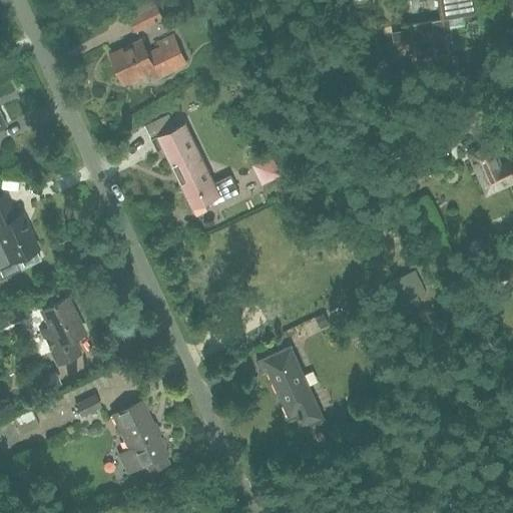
[(439,0),(442,18),(410,24),(411,28),(392,31),(394,40),(412,37),(415,58),(449,52),(446,33),(452,32),(450,16),(479,11),(477,0),(439,0)]
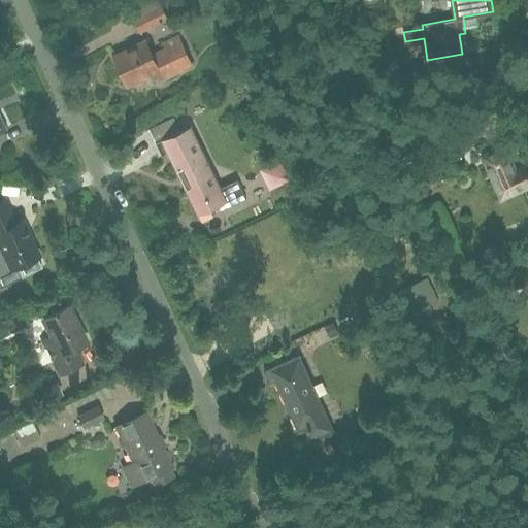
[(139,32),(168,19),(160,2),(132,17),(139,32)]
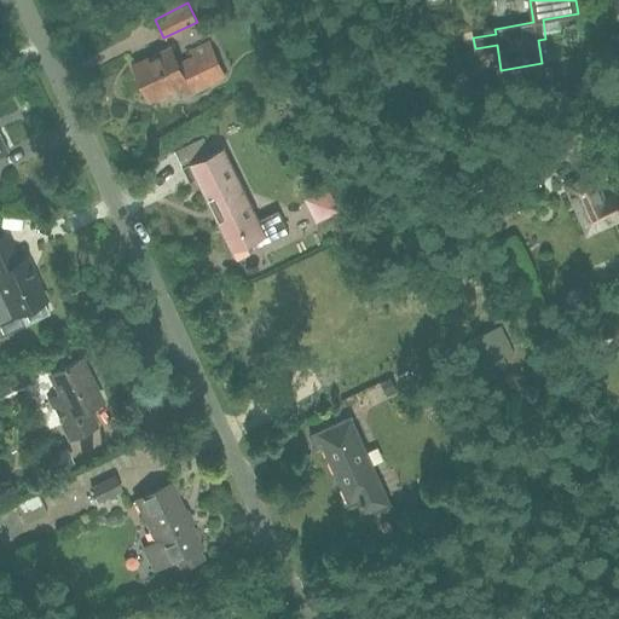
[(190,51),(192,56),(178,63),(171,46),(134,64),(151,99),(184,82),(189,93),(226,74),(209,41),(190,51)]
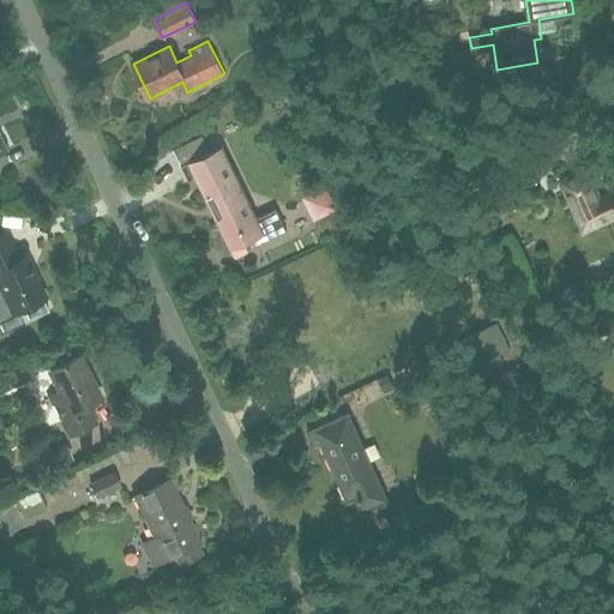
[(284,224),(277,209),(276,208),(259,216),(223,145),(182,166),(190,180),(196,176),(232,250),(250,241),(252,246),(287,230),(284,224)]
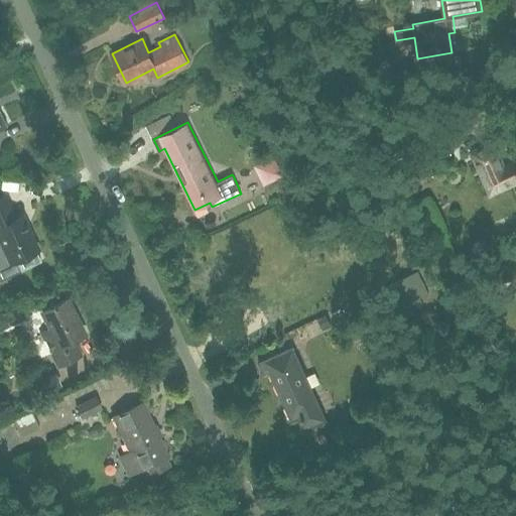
[(515,159),(506,164),(494,138),(468,150),(489,197),(515,185),(513,182),(515,180),(515,159)]
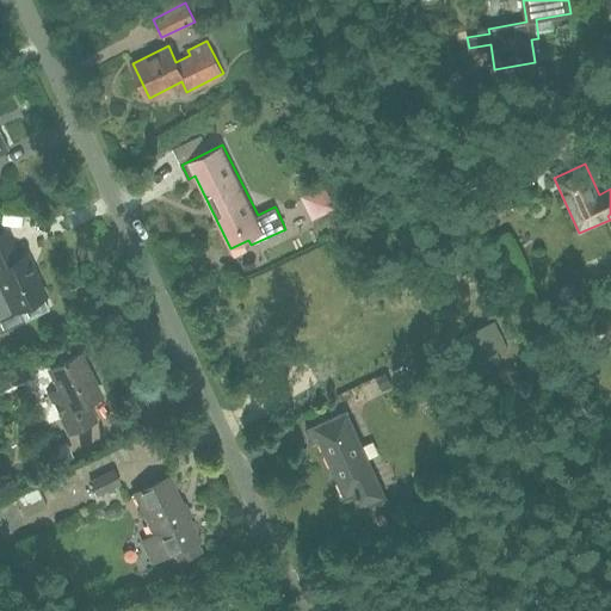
[(343,166),(319,176),(328,199),(352,190),(343,166)]
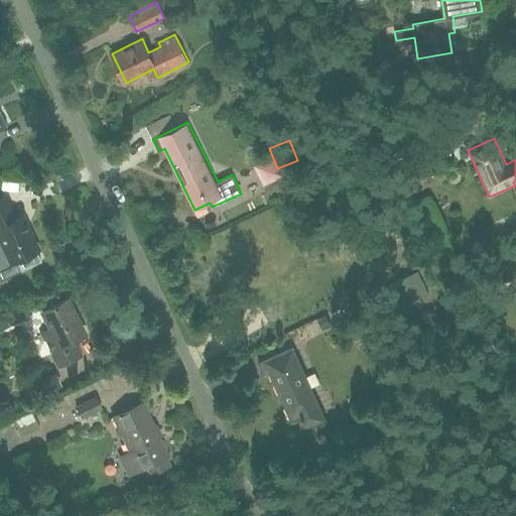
[(0,279),(19,270),(32,264),(28,254),(35,251),(28,236),(30,235),(24,221),(11,227),(0,203),(0,279)]
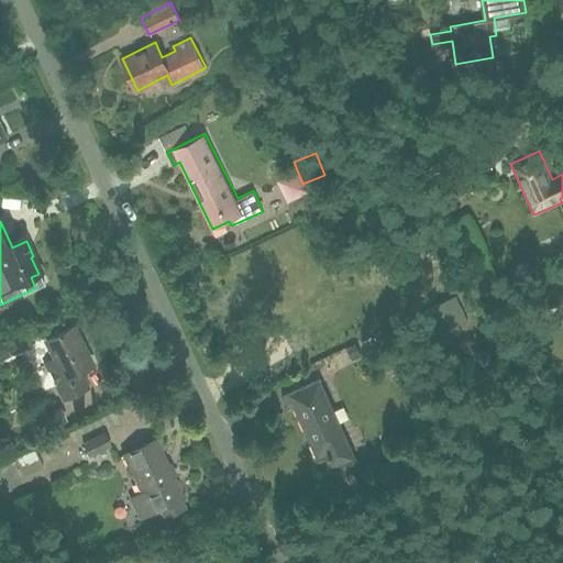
[(455,295),(422,311),(433,335),(467,319),(455,295)]
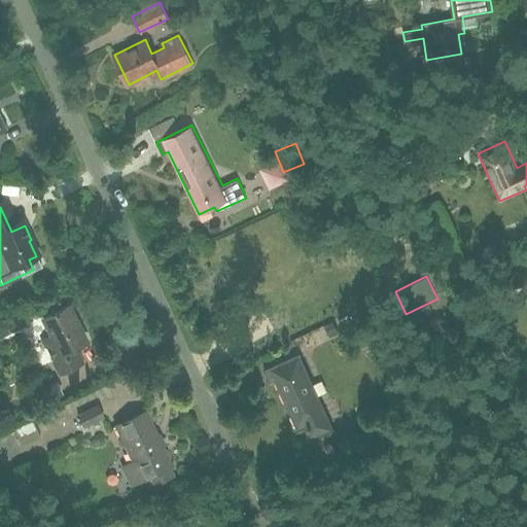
[(494,314),(489,303),(482,306),(486,317),(494,314)]
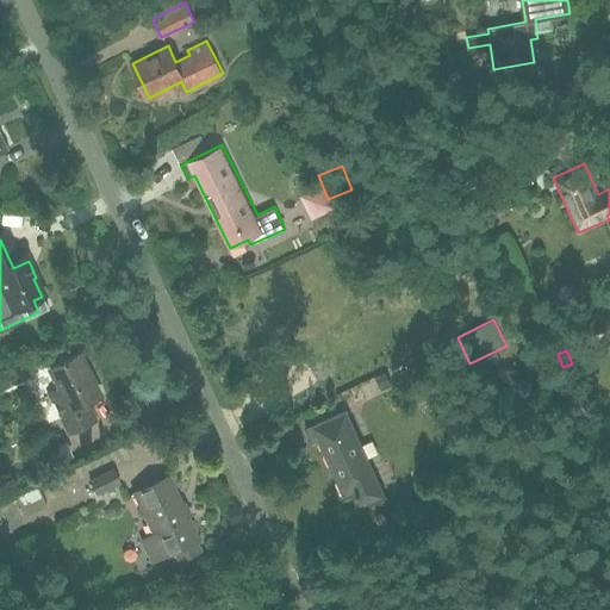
[(97,419),(87,400),(99,394),(79,352),(49,366),(57,385),(45,391),(67,435),(97,419)]
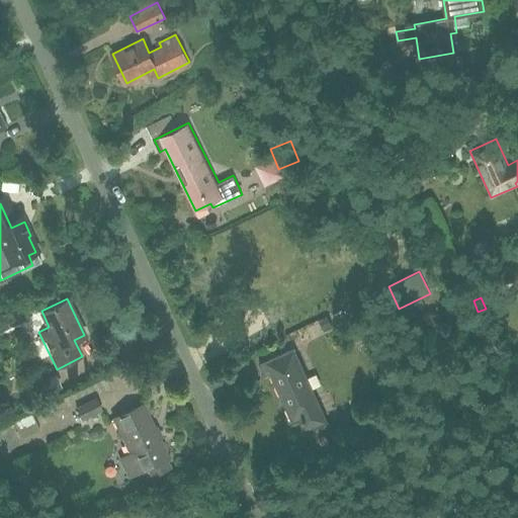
[(0,330),(27,318),(20,305),(0,315),(0,330)]
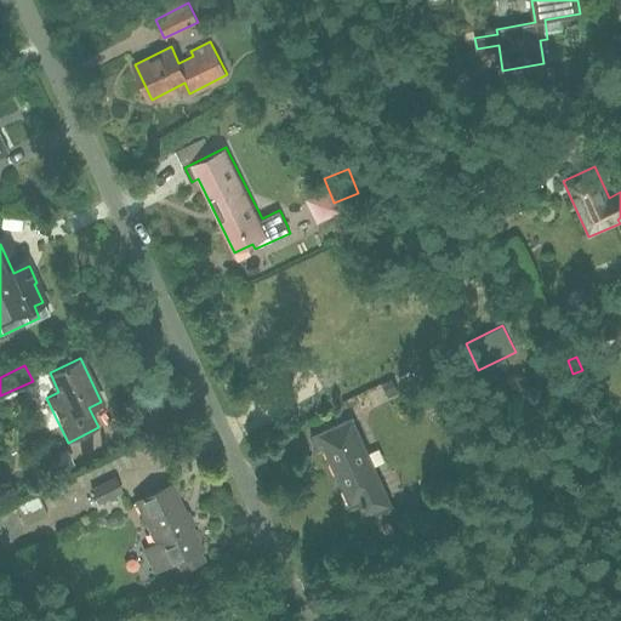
[(383,385),(387,393),(398,388),(394,380),(383,385)]
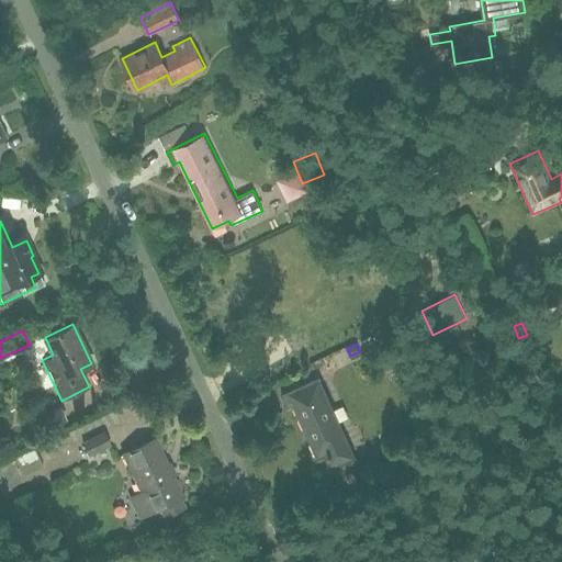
[(318,459),(326,456),(333,468),(355,457),(349,445),(350,444),(319,377),(281,394),(288,407),(293,404),(318,459)]
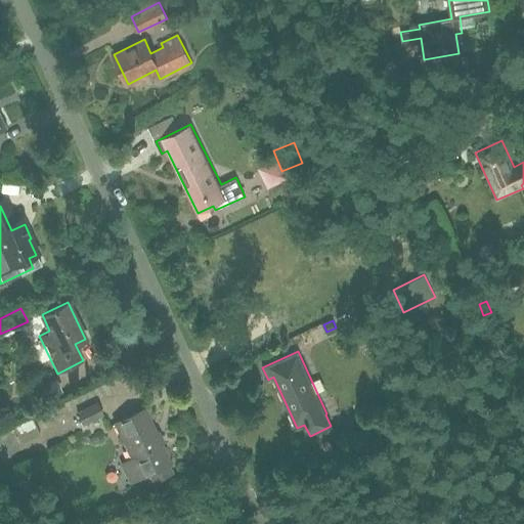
[(102,413),(96,401),(77,411),(83,424),(102,413)]
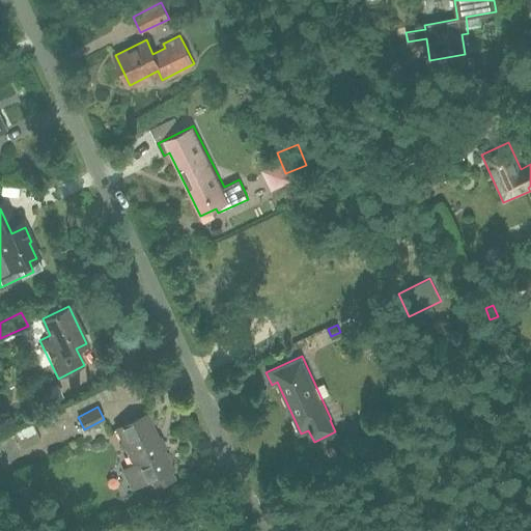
[(175,477),(170,468),(172,468),(146,413),(116,427),(133,463),(120,468),(131,490),(149,480),(154,487),(175,477)]
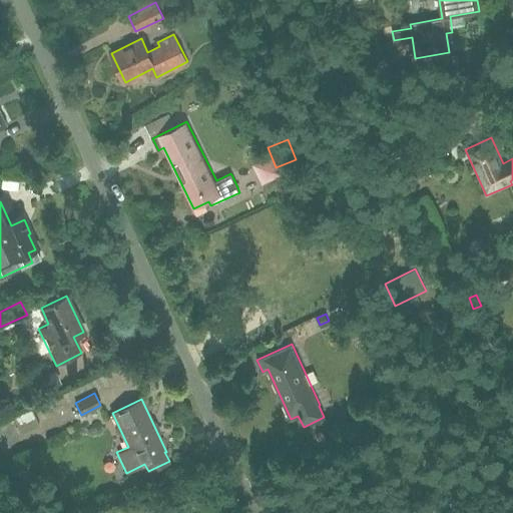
[(12,417),(20,433),(38,425),(31,409),(12,417)]
